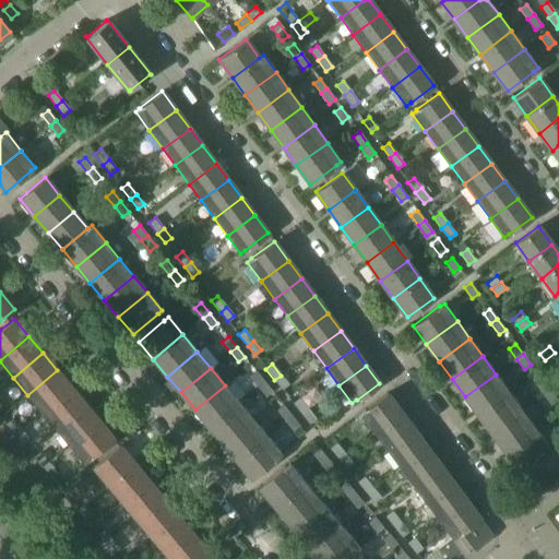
[(57,370),(27,395),(40,411),(70,387),(57,370)]
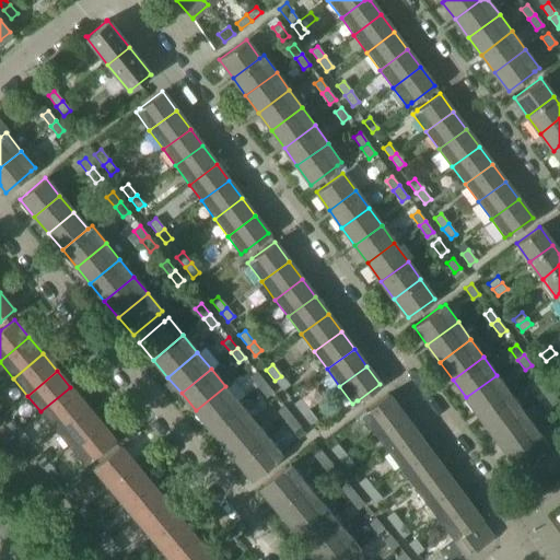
[(249,376),(258,387),(265,383),(256,372),(249,376)]
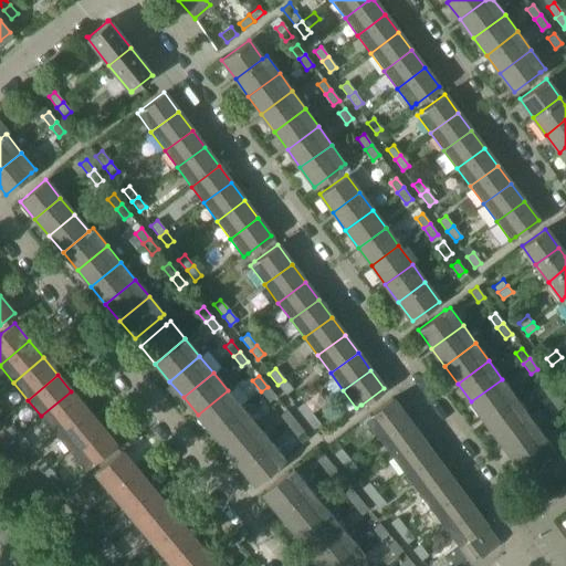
[(502,379),(471,401),(484,420),(515,397),(502,379)]
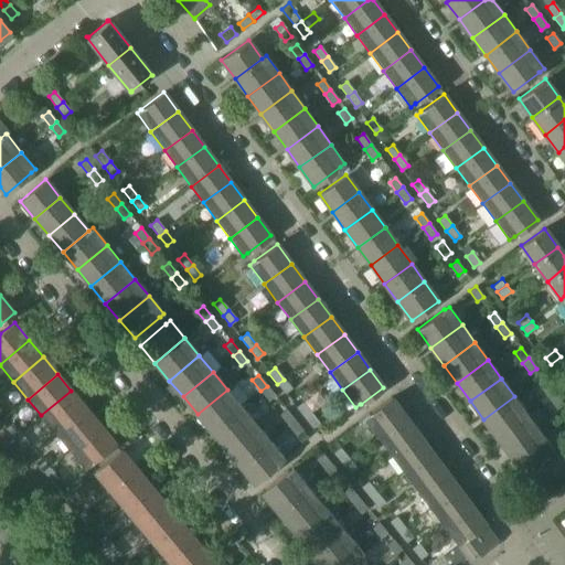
[(284,380),(277,384),(285,393),(291,388),(284,380)]
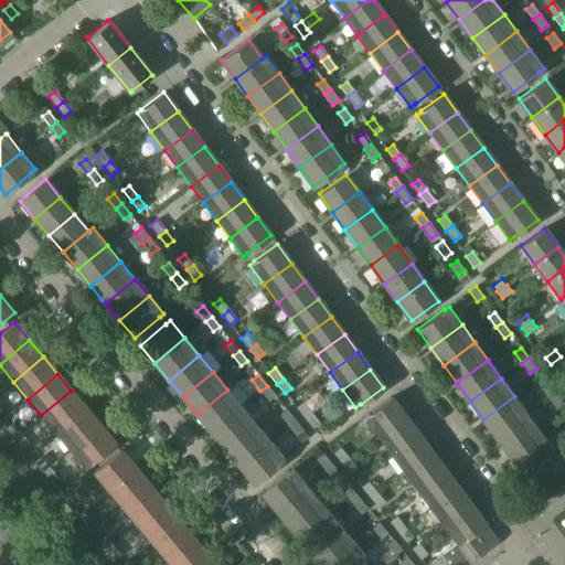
[(541,387),(548,398),(555,393),(547,383),(541,387)]
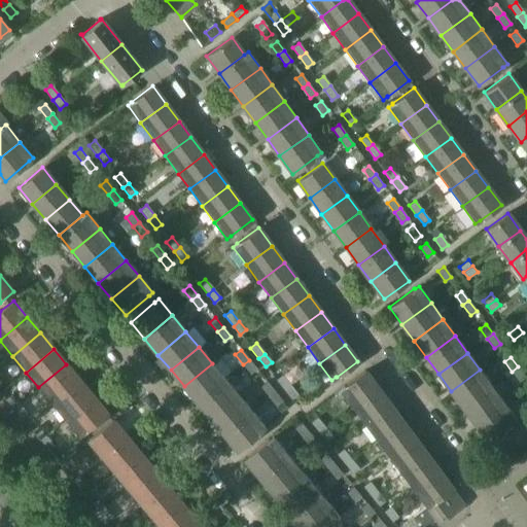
[(256,369),(249,360),(243,364),(250,374),(256,369)]
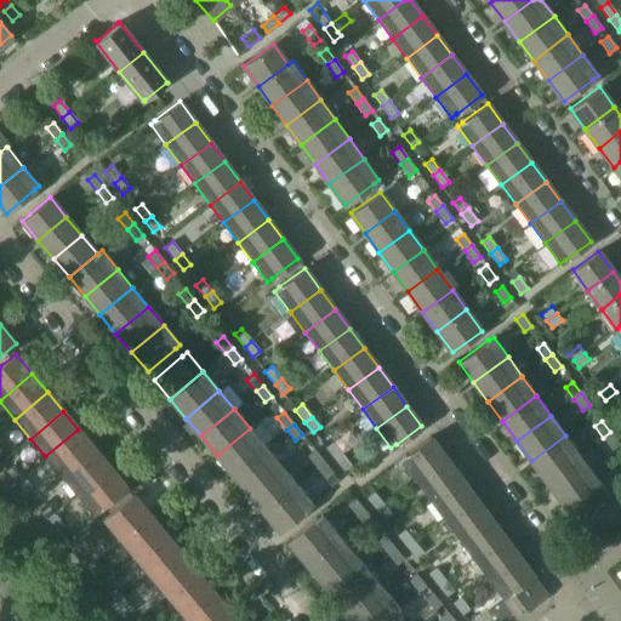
[(250,428),(217,455),(233,474),(266,446),(250,428)]
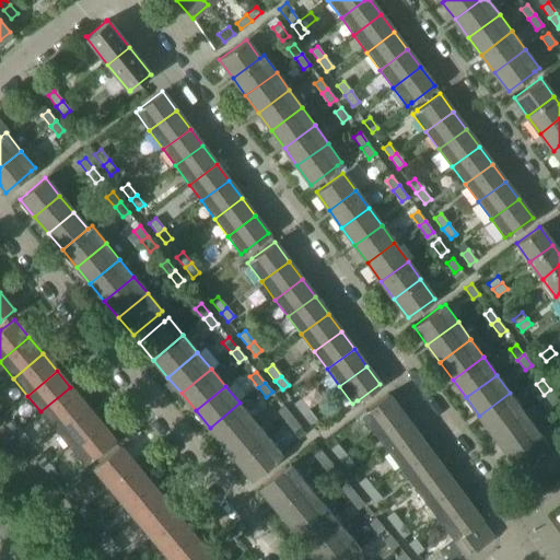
[(70,387),(41,411),(55,429),(84,404),(70,387)]
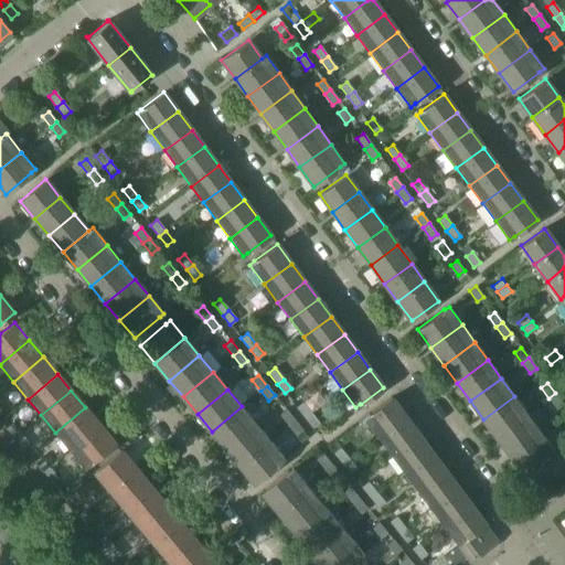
[(563,404),(555,393),(548,398),(556,409),(563,404)]
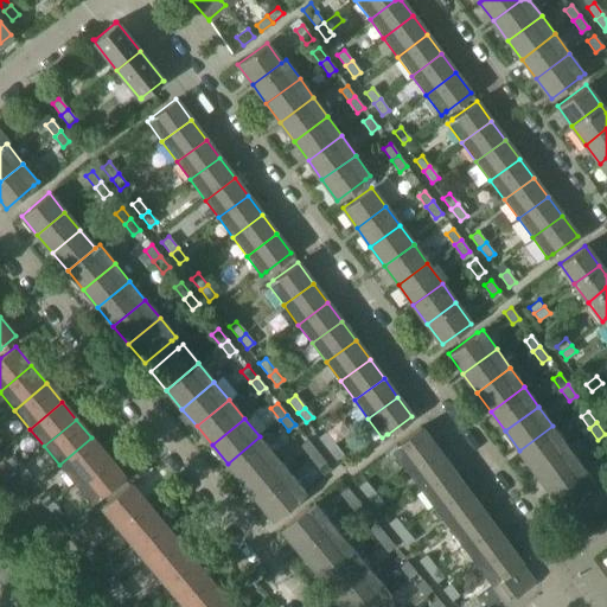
[(553,426),(519,451),(532,470),(567,445),(553,426)]
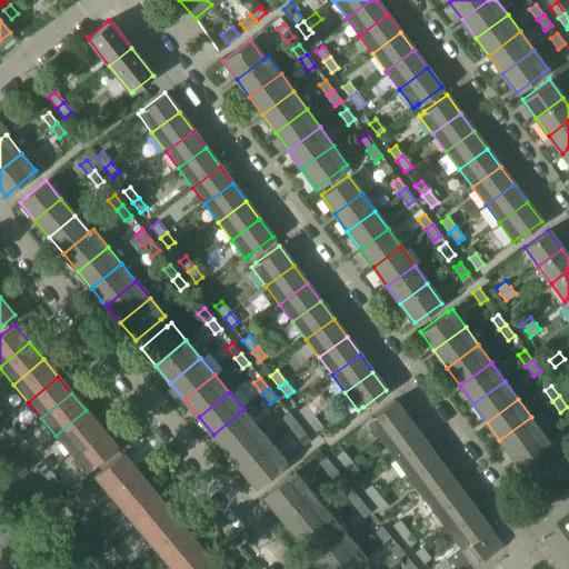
[(366,421),(379,439),(407,418),(393,400),(370,417),(370,418),(366,421)]
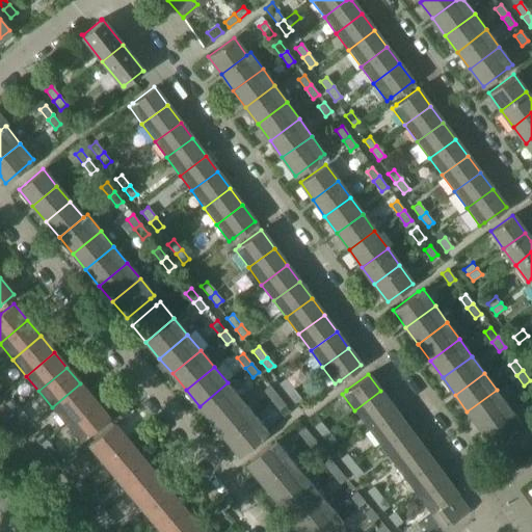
[(278,383),(287,394),(293,389),(285,378),(278,383)]
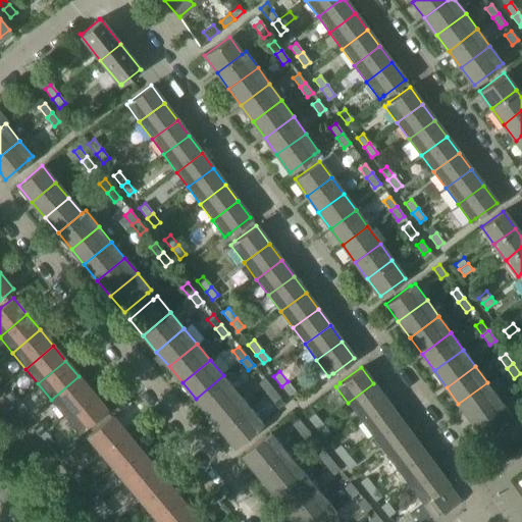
[(223,375),(196,399),(208,414),(237,392),(223,375)]
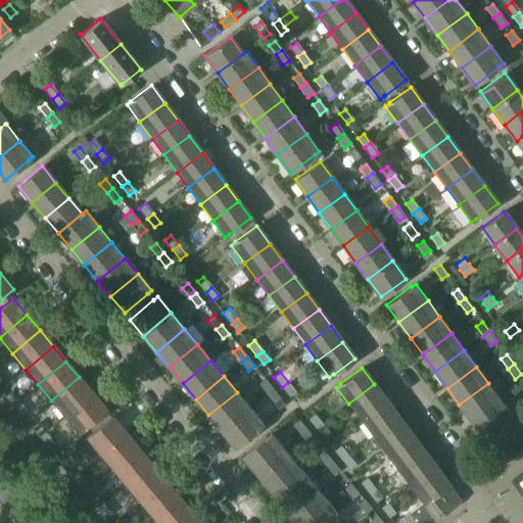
[(79,377),(51,400),(63,416),(92,392),(79,377)]
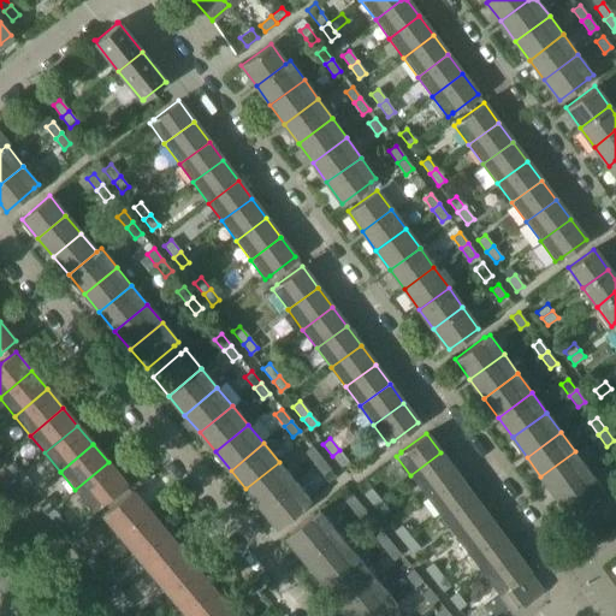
[(304,451),(314,463),(321,458),(312,446),(304,451)]
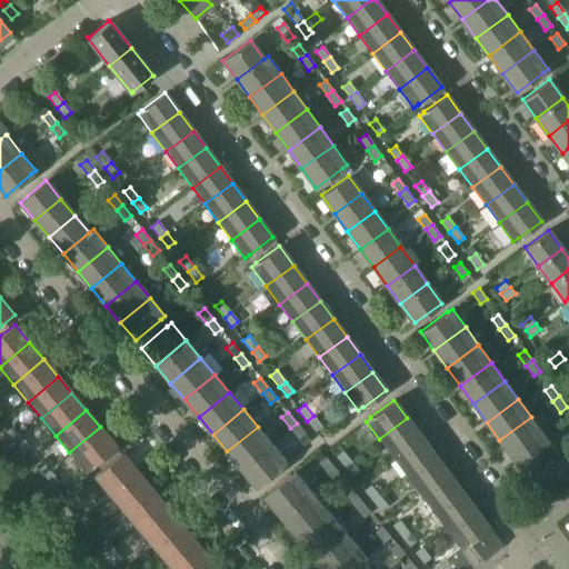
[(321,426),(313,416),(307,421),(315,431),(321,426)]
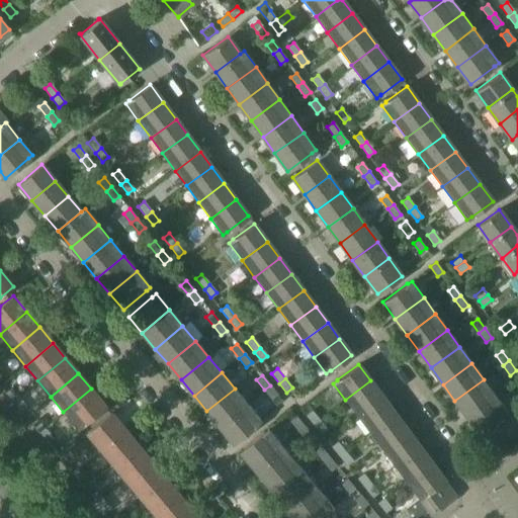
[(484,379),(454,401),(466,417),(496,396),(484,379)]
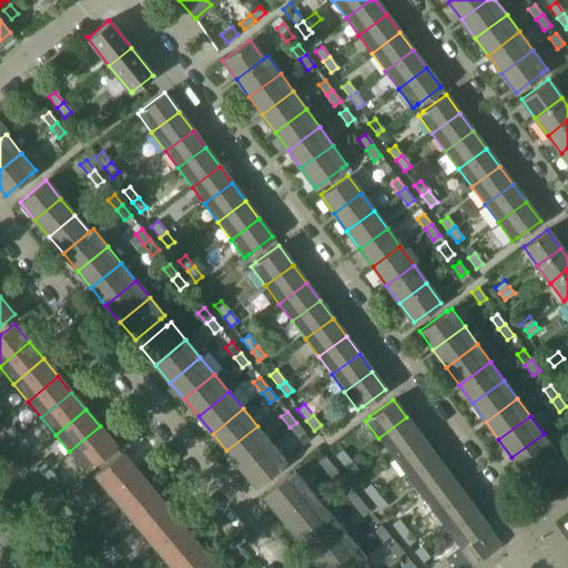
[(406,417),(378,438),(392,456),(419,435),(406,417)]
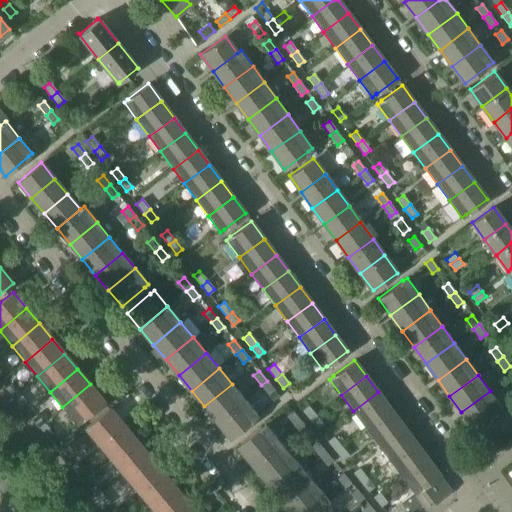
[(274,390),(267,381),(261,385),(268,394),(274,390)]
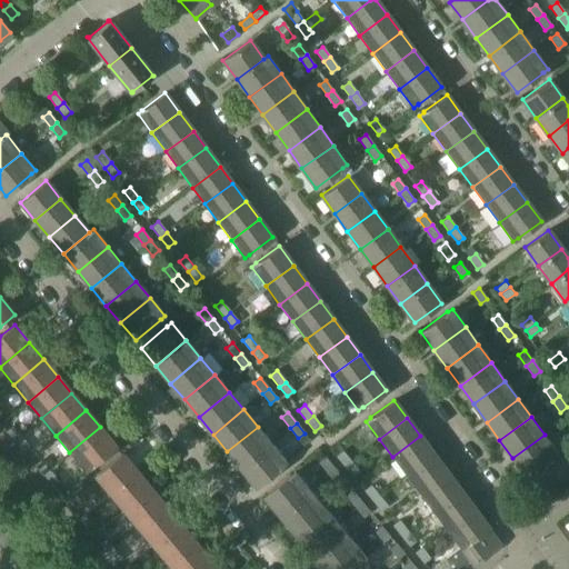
[(12,426),(6,431),(15,441),(20,436),(12,426)]
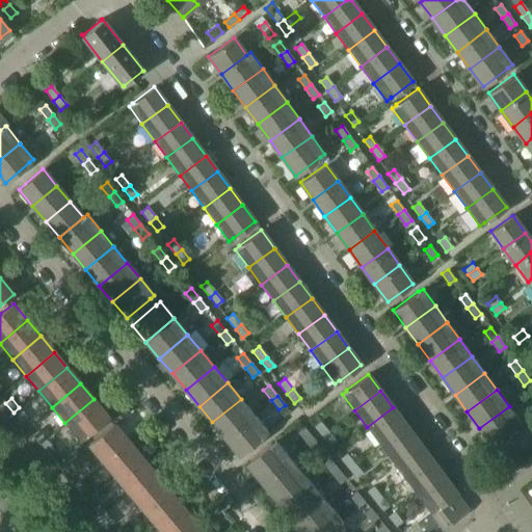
[(94,399),(64,423),(79,441),(107,417),(94,399)]
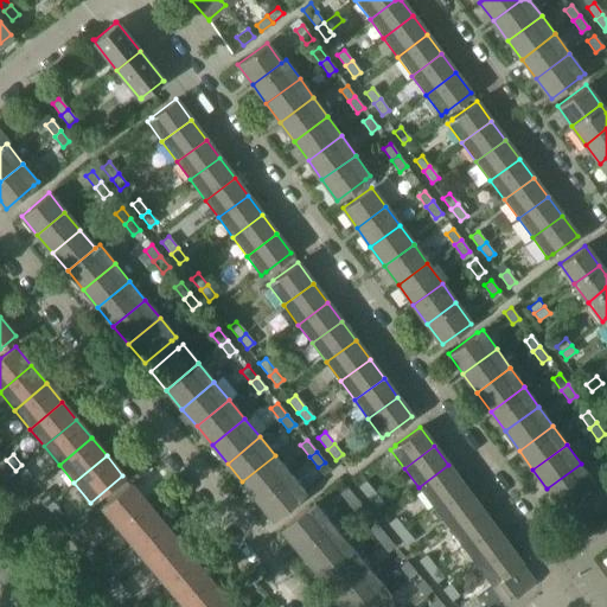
[(275,455),(242,481),(257,499),(289,473),(275,455)]
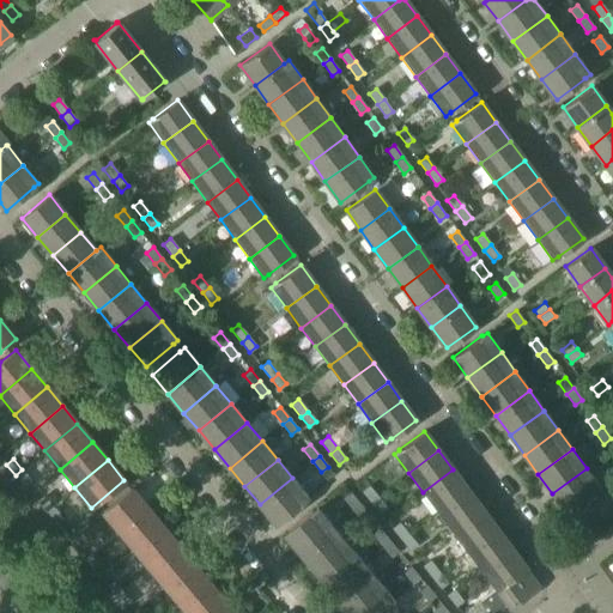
[(587,468),(552,493),(568,514),(596,492),(601,489),(587,468)]
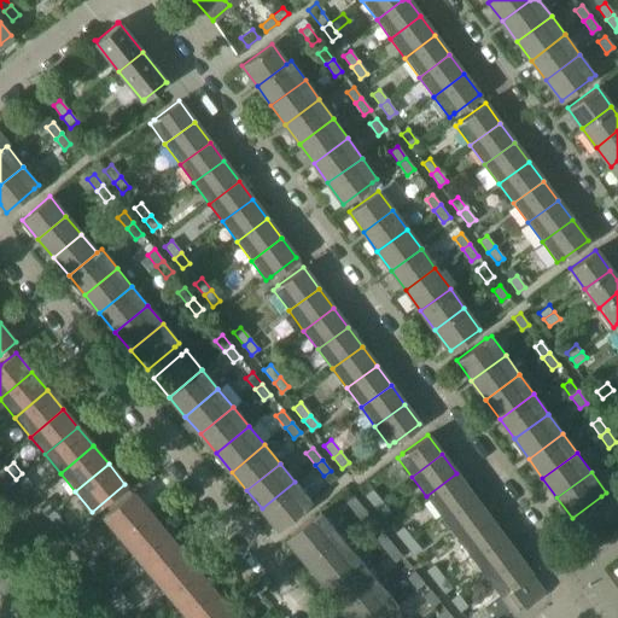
[(31,484),(22,473),(16,479),(24,490),(31,484)]
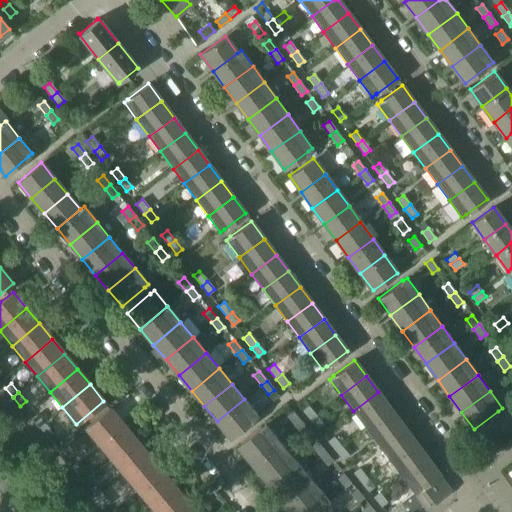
[(378,392),(353,411),(365,427),(390,409),(378,392)]
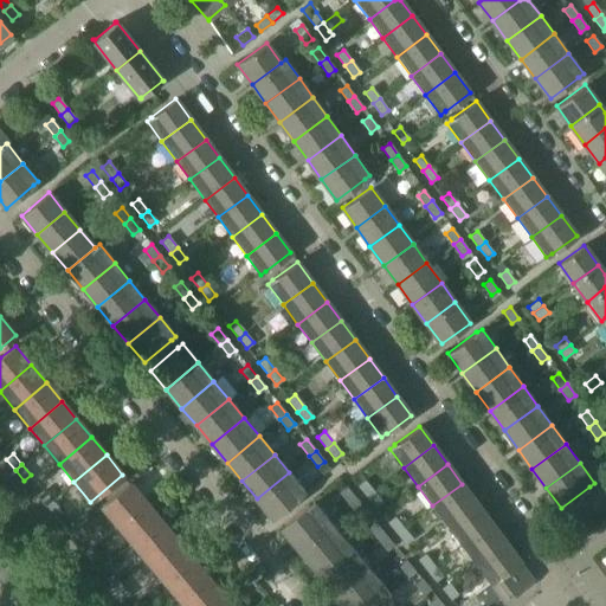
[(289,472),(257,498),(272,519),(301,496),(300,495),(304,491),(289,472)]
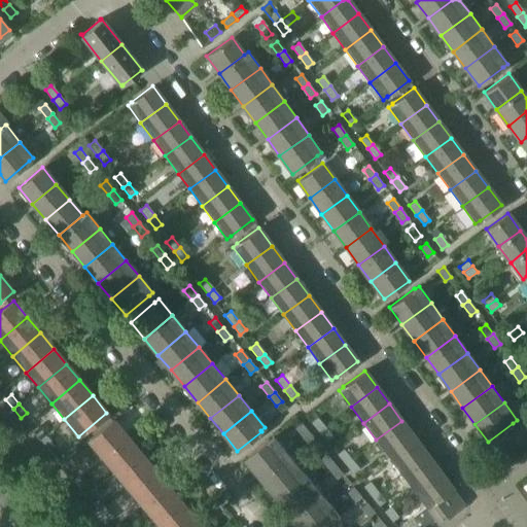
[(311,422),(318,431),(324,426),(317,418),(311,422)]
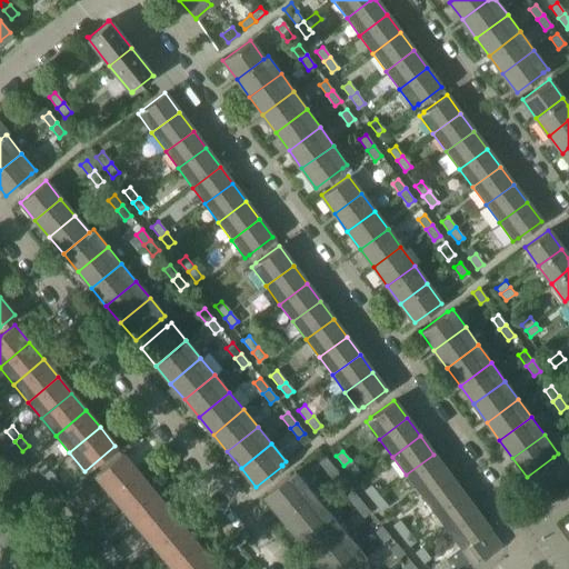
[(95,475),(109,491),(136,470),(121,452),(95,475)]
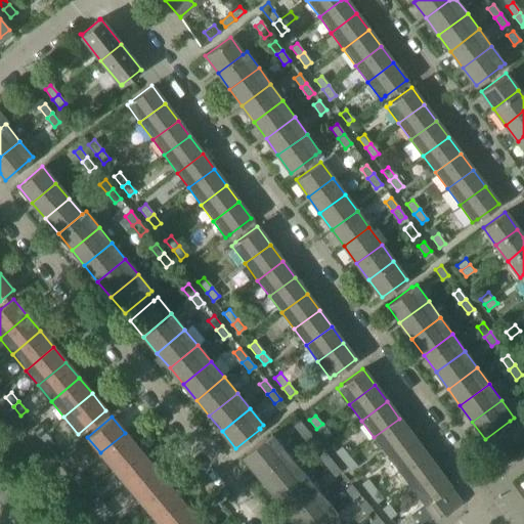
[(43,425),(40,428),(37,424),(32,428),(39,437),(45,433),(55,424),(50,418),(42,424),(43,425)]
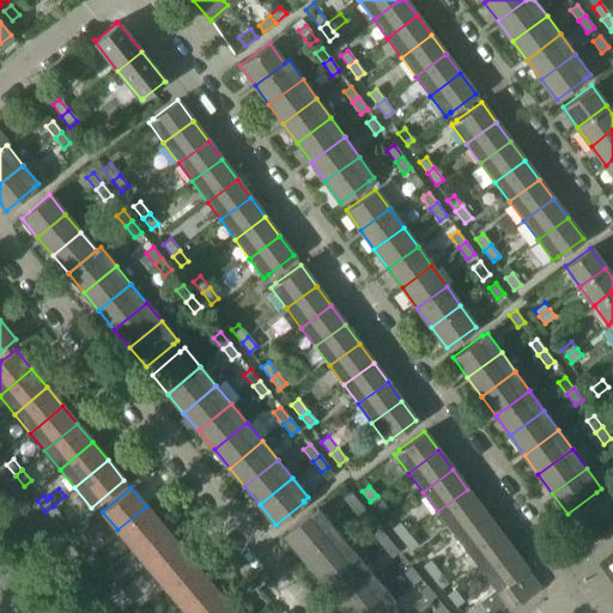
[(467,490),(437,511),(453,532),(483,509),(467,490)]
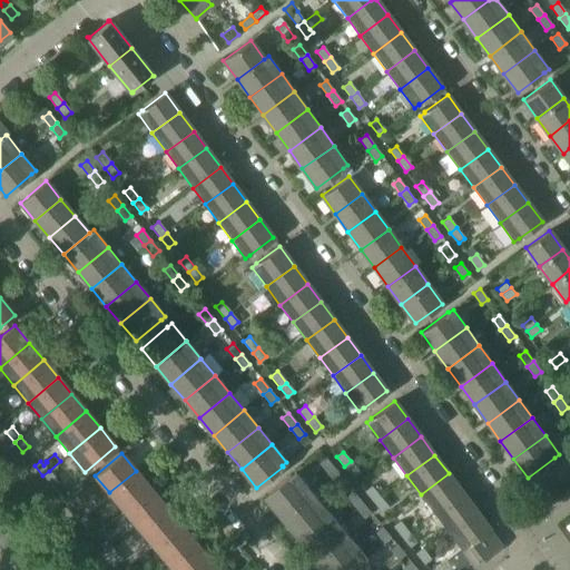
[(318,462),(327,473),(334,469),(325,458),(318,462)]
